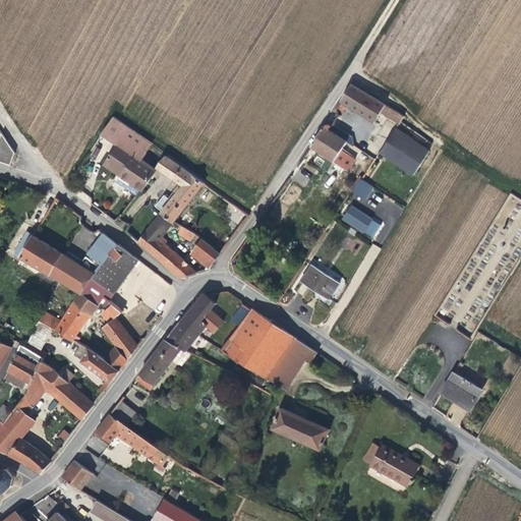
[(399,113),(352,84),(346,93),(341,101),(336,109),(338,116),(341,117),(348,106),(375,122),(381,113),(400,124),(401,121),(405,116),(399,113)]
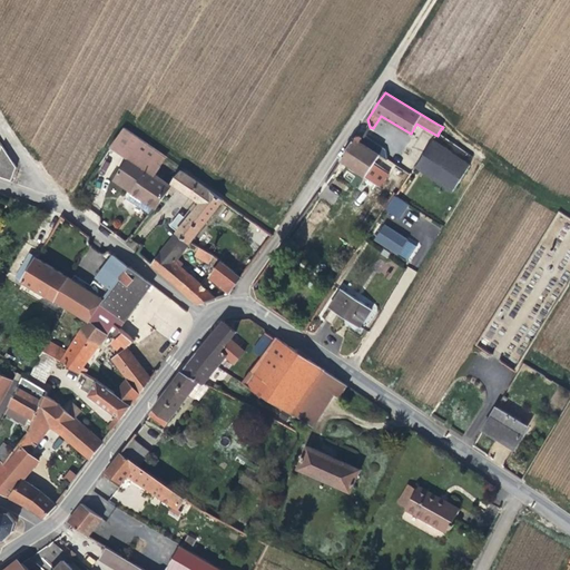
[(128,189),(157,150),(125,128),(111,148),(129,159),(115,180),(128,189)]
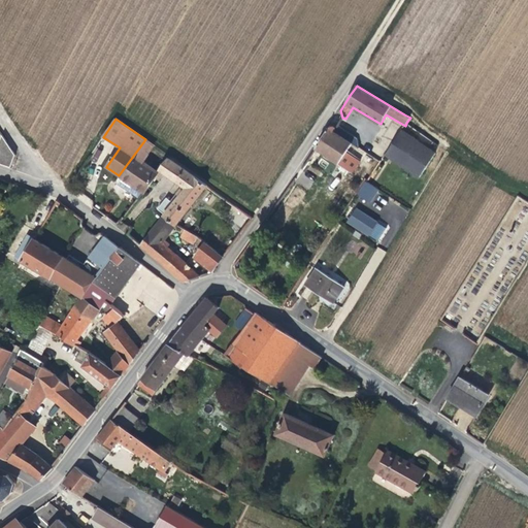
[(339,164),(353,143),(333,131),(338,125),(329,128),(316,149),(339,164)]
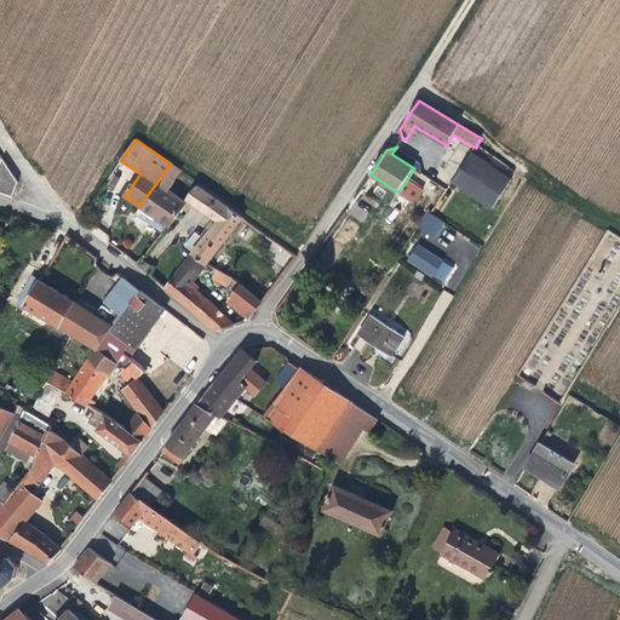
[(511,181),(471,154),(453,182),(493,208),(511,181)]
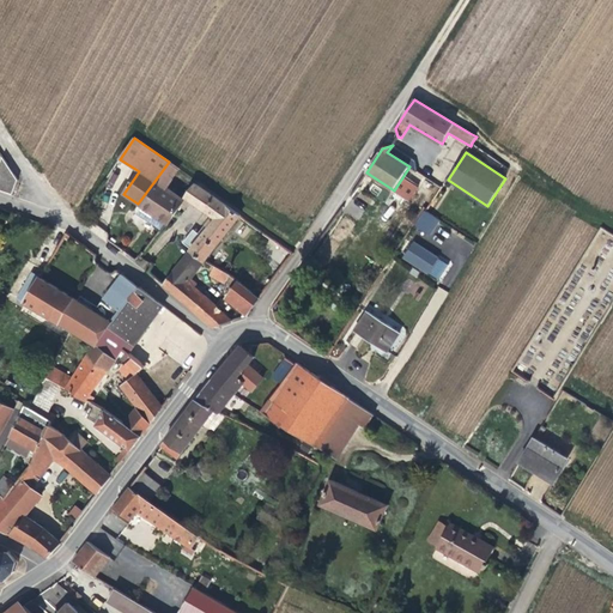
[(0,189),(12,195),(18,180),(2,157),(0,163),(0,189)]
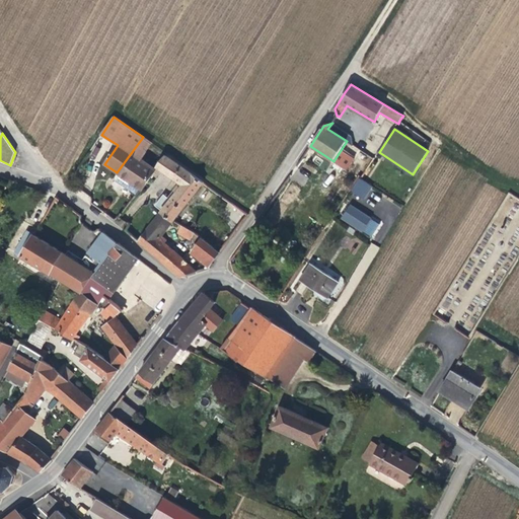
[(152,174),(155,169),(152,167),(141,159),(151,143),(143,137),(117,172),(121,175),(142,190),(152,174)]
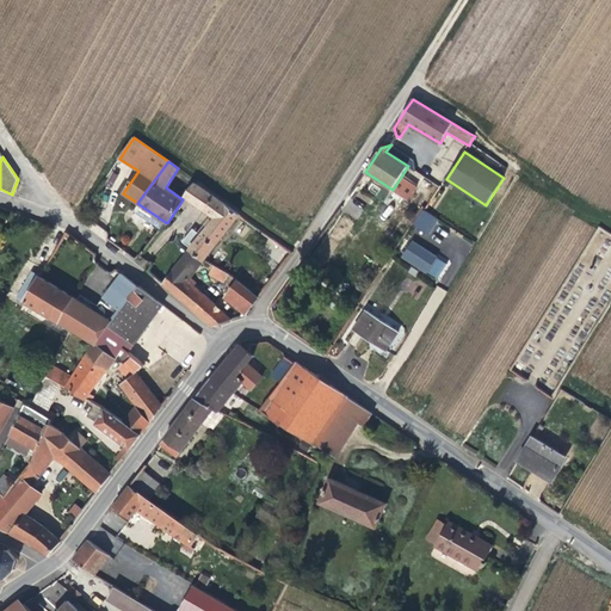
[(240,215),(196,184),(189,192),(185,197),(190,201),(211,216),(205,223),(204,224),(208,227),(189,251),(203,261),(240,215)]
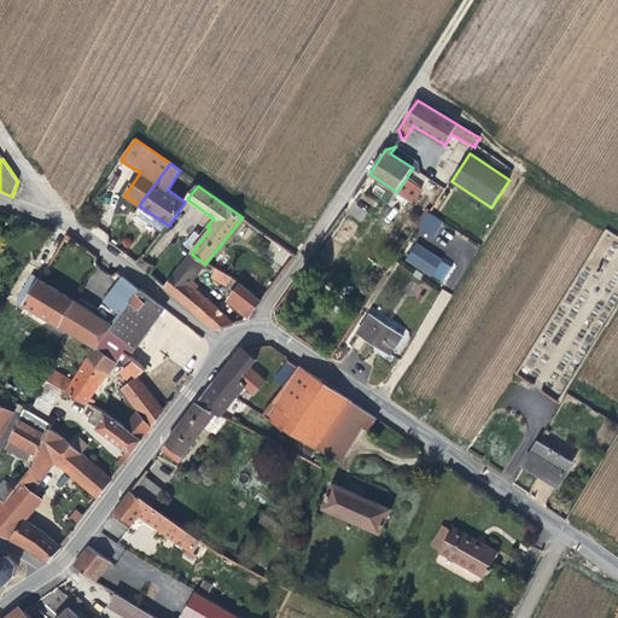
[(186,211),(192,203),(187,199),(185,202),(181,208),(181,209),(186,211)]
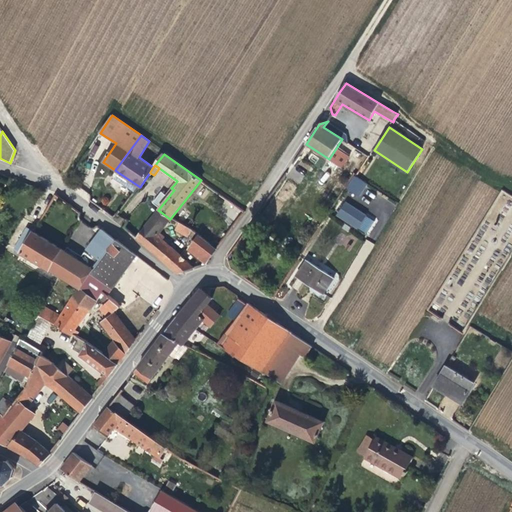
[(140,187),(119,173),(115,179),(135,193),(140,187)]
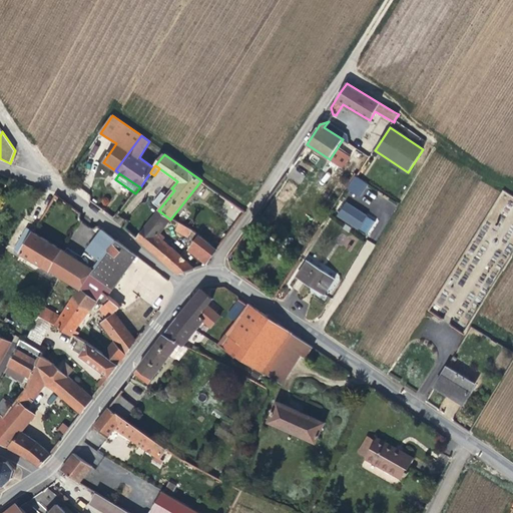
[(359,198),(368,184),(354,175),(346,189),(359,198)]
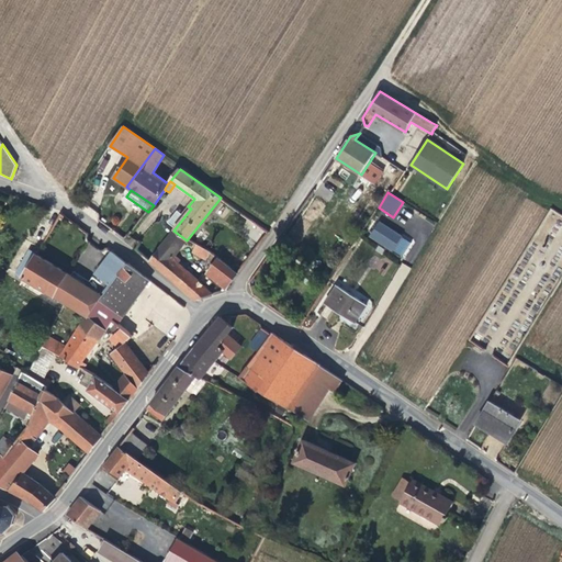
[(403,237),(380,223),(371,236),(394,250),(403,237)]
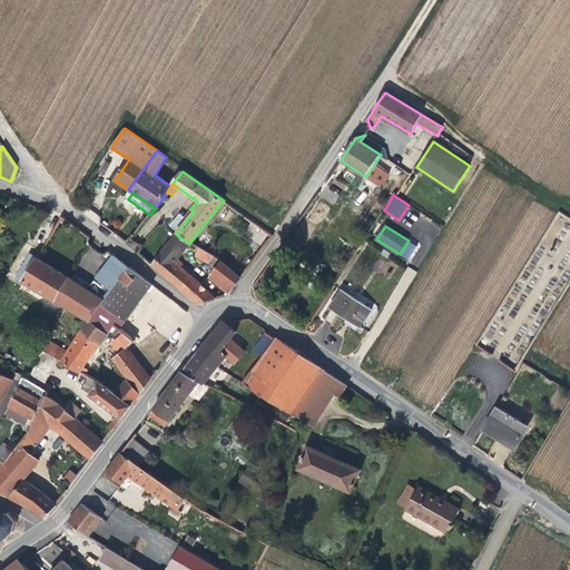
[(215,298),(180,267),(183,264),(177,259),(189,244),(176,234),(151,265),(197,304),(215,298)]
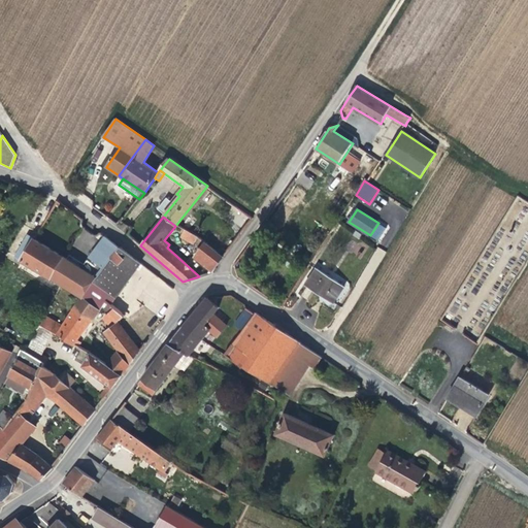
[(198,238),(182,229),(180,233),(183,234),(182,237),(190,242),(191,240),(195,242),(198,238)]
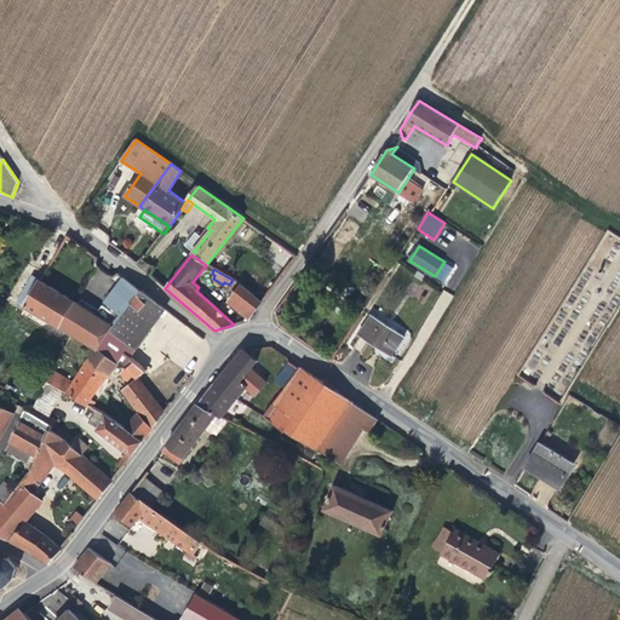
[(24,306),(40,281),(33,276),(17,303),(24,306)]
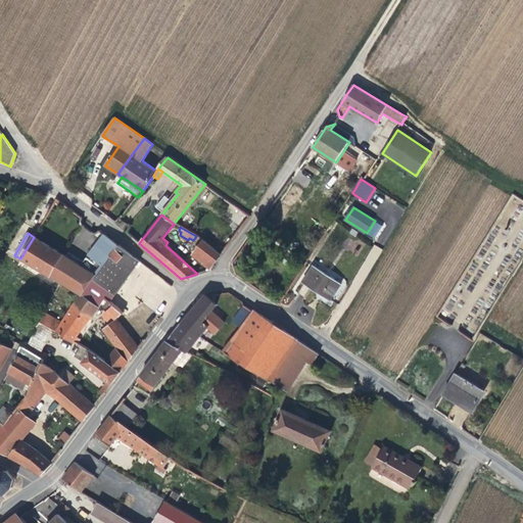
[(94,279),(114,251),(119,245),(105,235),(104,234),(89,255),(92,258),(85,269),(81,266),(66,256),(62,254),(50,276),(60,283),(82,295),(83,295),(94,279)]
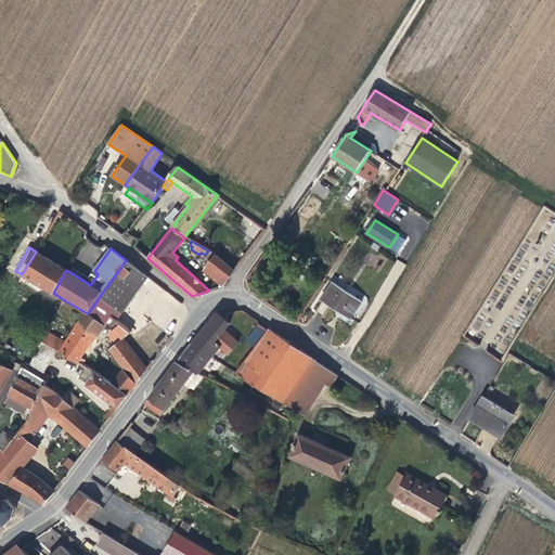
[(53,293),(66,270),(36,252),(22,274),(53,293)]
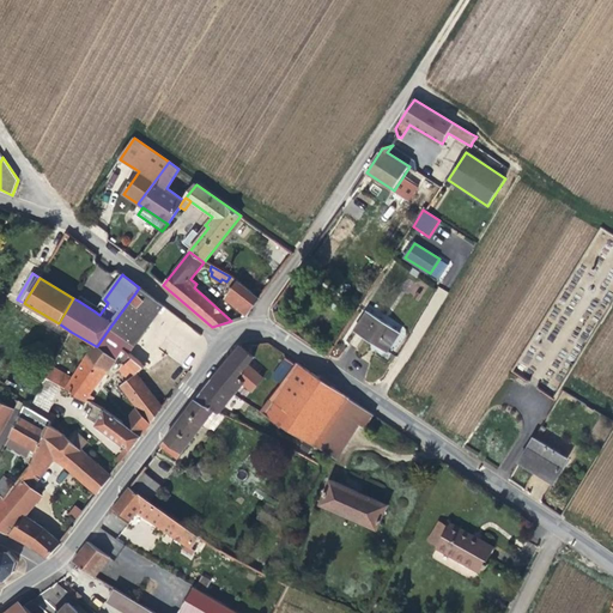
[(260,298),(240,281),(238,283),(230,293),(231,295),(250,310),(260,298)]
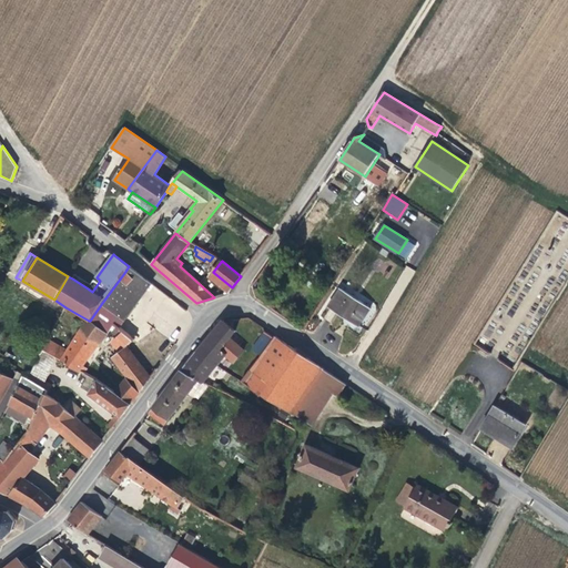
[(152,284),(129,266),(124,273),(102,303),(124,320),(152,284)]
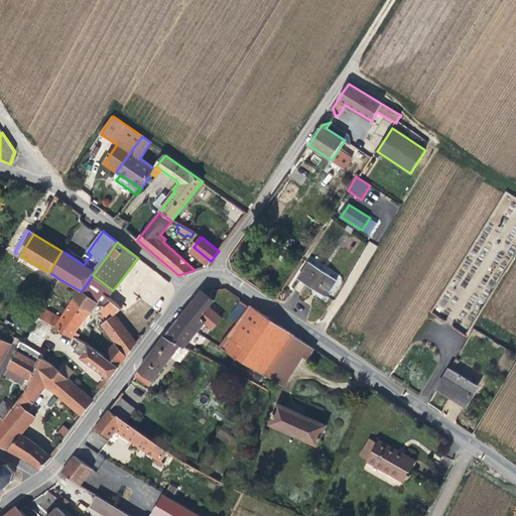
[(367,242),(365,254),(374,256),(376,244),(367,242)]
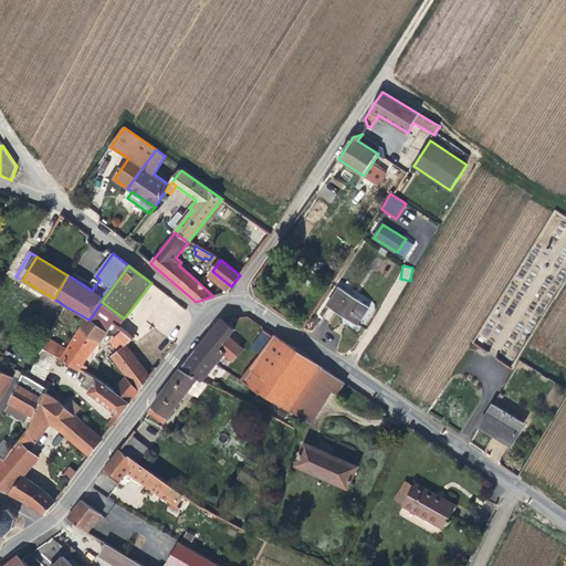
[(231,286),(213,272),(210,276),(228,291),(231,286)]
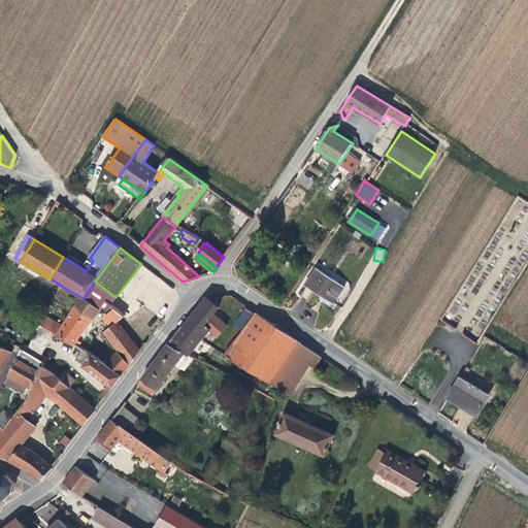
[(86,271),(93,261),(90,258),(81,268),(86,271)]
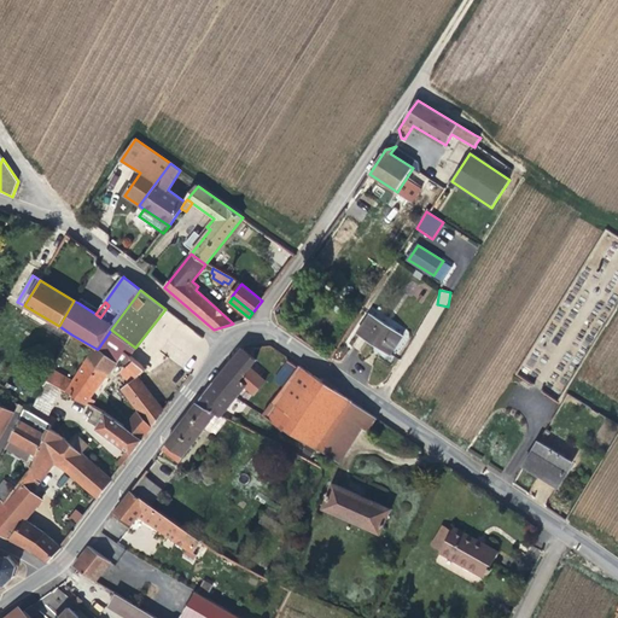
[(390,355),(403,334),(372,313),(359,333),(374,344),(390,355)]
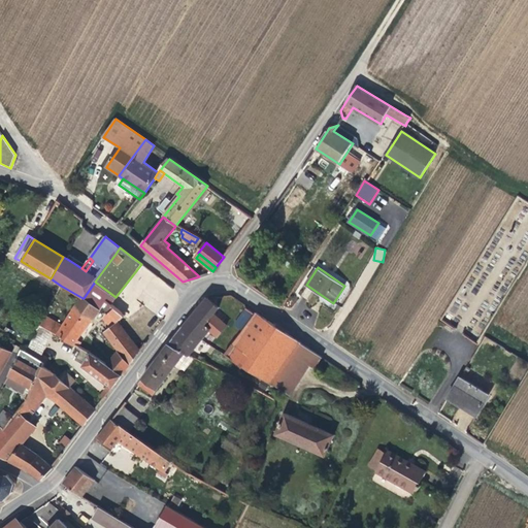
[(233,331),(213,314),(219,307),(217,305),(217,297),(207,298),(184,326),(202,340),(206,334),(210,330),(223,340),(225,338),(227,339),(233,331)]
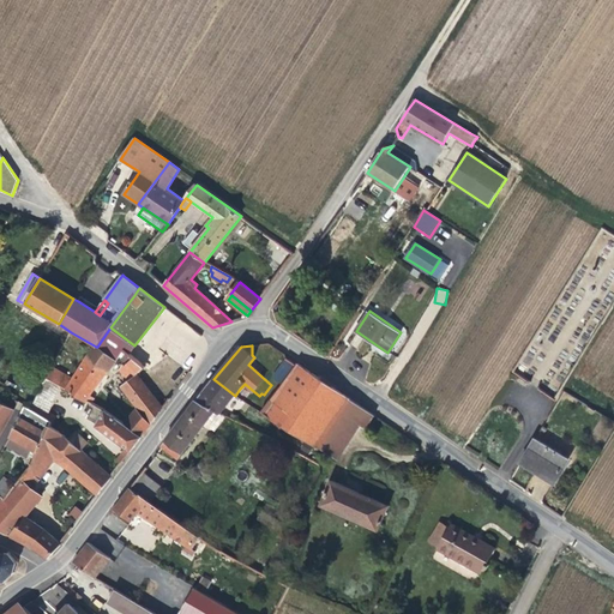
[(90,396),(116,361),(107,353),(107,351),(97,347),(96,347),(73,379),(52,366),(46,377),(61,386),(86,401),(88,399),(90,396)]
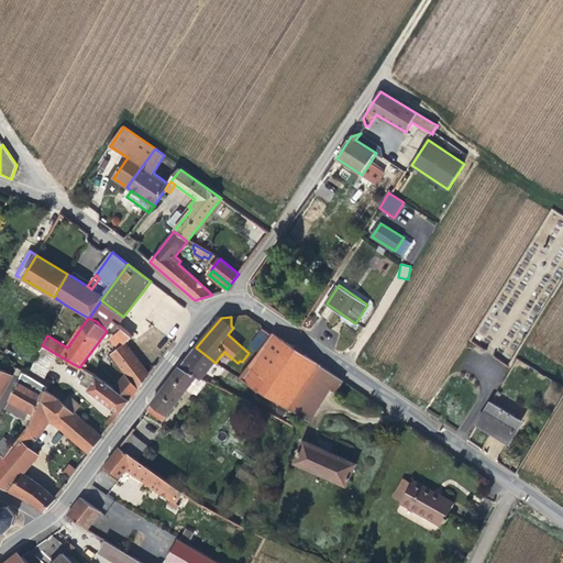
[(110,326),(101,319),(98,323),(107,331),(110,327),(110,326)]
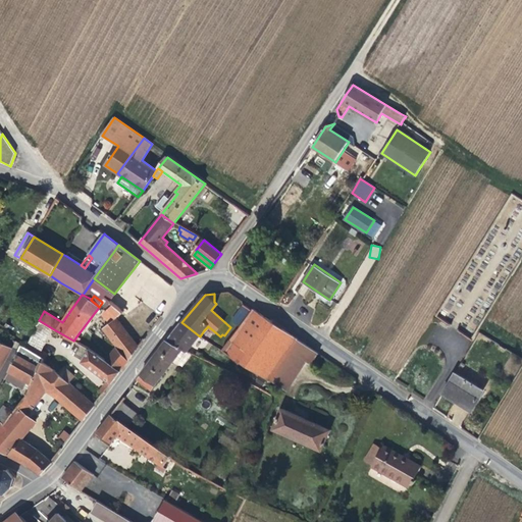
[(114,305),(105,298),(102,302),(102,303),(110,309),(114,305)]
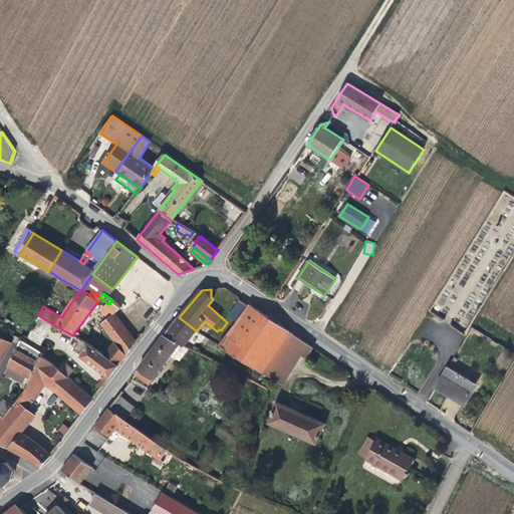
[(115,313),(120,308),(112,300),(108,304),(101,310),(108,318),(115,313)]
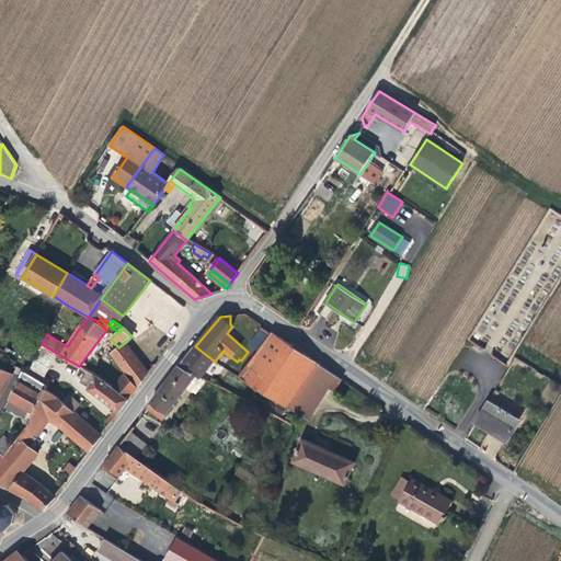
[(293,410),(321,366),(286,342),(272,332),(253,356),(247,366),(267,380),(262,387),(260,390),(292,411),(293,410)]
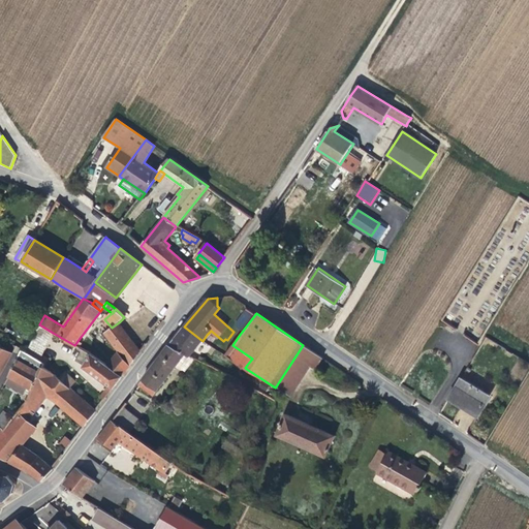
[(141,352),(119,323),(119,322),(112,328),(104,333),(119,351),(130,366),(141,352)]
